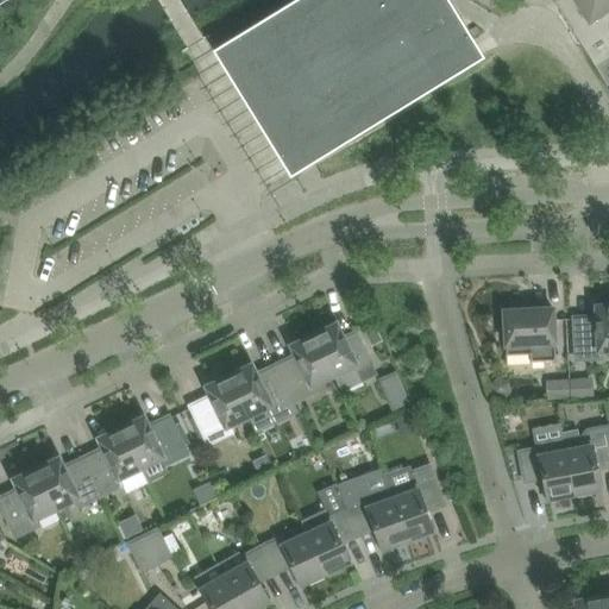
[(483,56),(483,55),(449,0),(294,0),(237,36),(249,56),(240,61),(251,77),(259,73),(303,145),(343,121),(352,137),(483,56)]
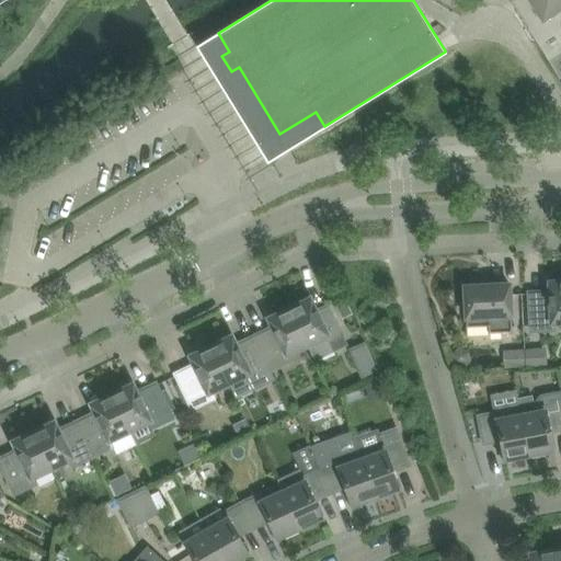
[(560,0),(531,0),(544,19),(560,7),(560,0)]
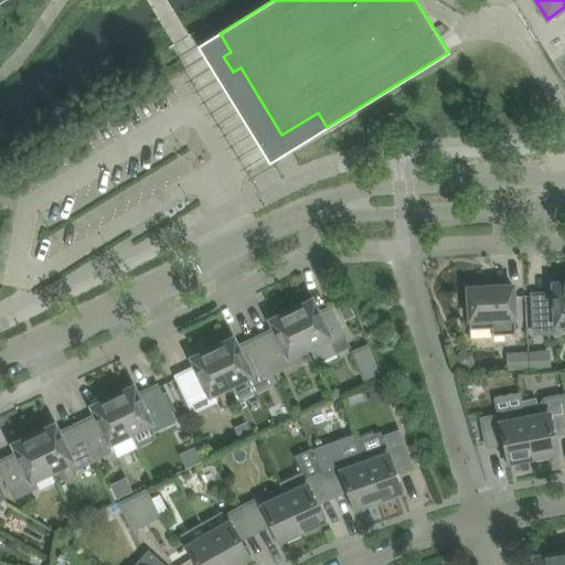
[(564,323),(564,280),(563,280),(563,284),(553,284),(554,294),(533,295),(534,332),(558,331),(557,324),(564,323)]
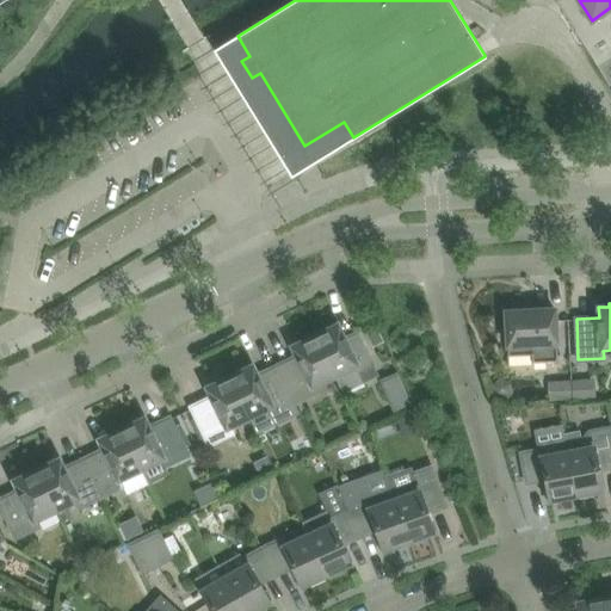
[(557,360),(555,319),(555,309),(532,310),(522,310),(522,308),(504,309),(504,327),(507,327),(508,356),(532,355),(532,362),(557,360)]
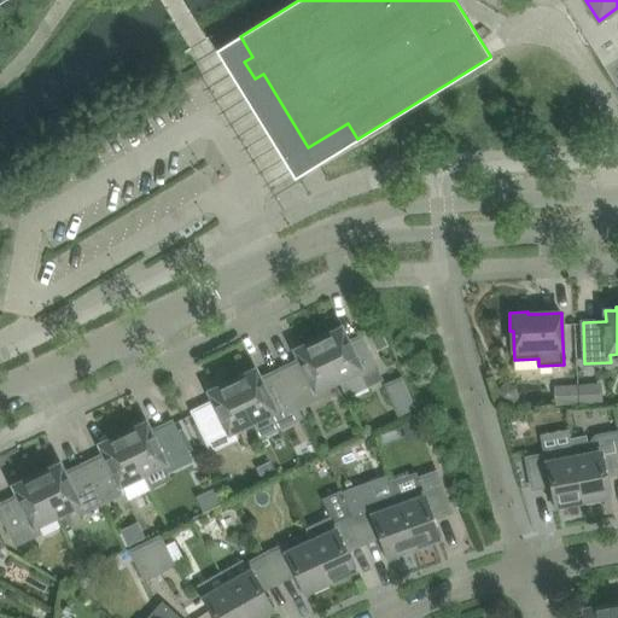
[(375,367),(371,357),(362,342),(355,344),(353,338),(348,340),(342,328),(332,333),(332,331),(318,337),(319,339),(338,379),(347,397),(351,395),(368,386),(375,383),(371,373),(377,369),(375,367)]
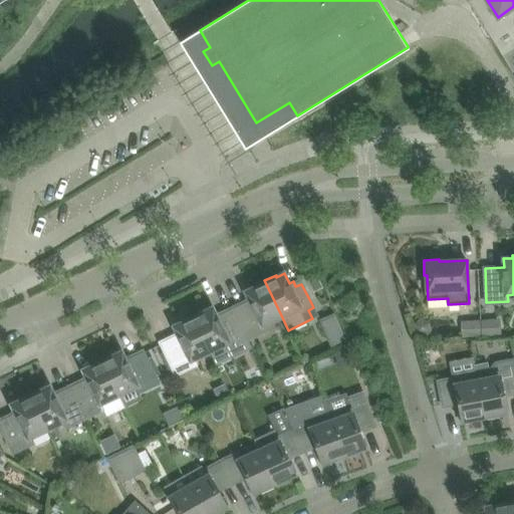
[(281,315),(265,282),(264,280),(253,286),(254,287),(246,291),(250,299),(233,307),(248,338),(267,329),(264,324),(281,315)]
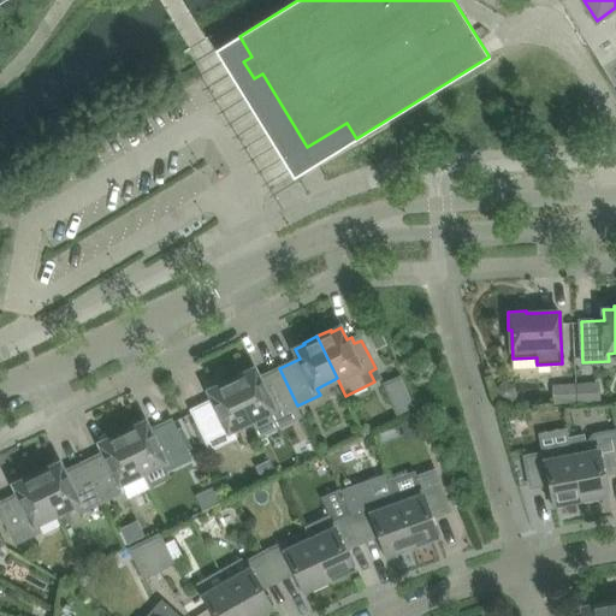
[(297,406),(279,368),(260,378),(255,368),(246,373),(244,371),(231,378),(232,379),(252,420),(268,412),(277,430),(303,416),(297,406)]
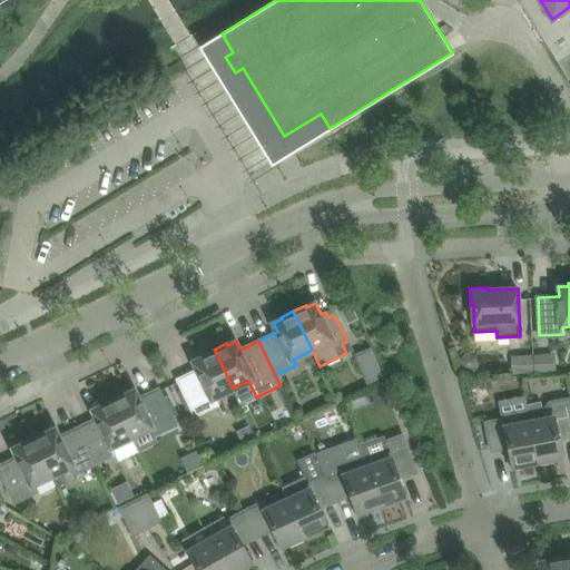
[(233,389),(215,351),(214,350),(202,355),(203,357),(194,362),(197,370),(178,380),(183,389),(193,410),(195,414),(216,404),(214,397),(233,389)]
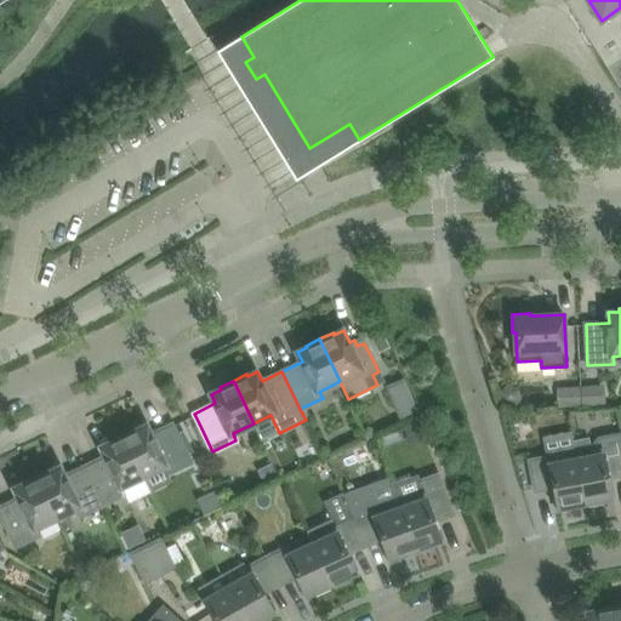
[(416,409),(403,381),(389,387),(402,415),(416,409)]
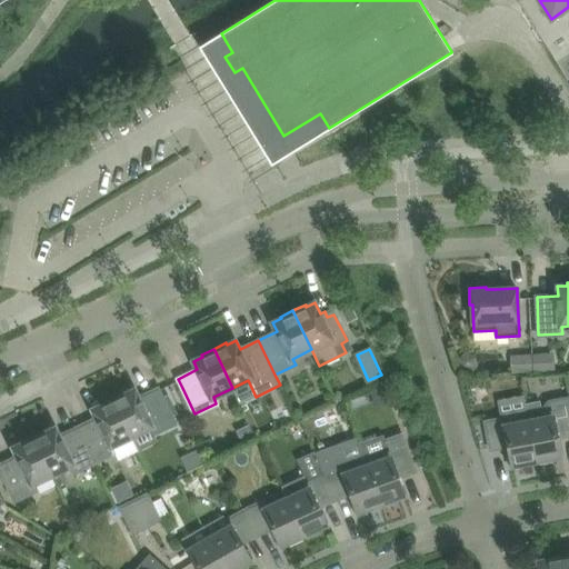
[(512,353),(513,371),(557,369),(556,351),(512,353)]
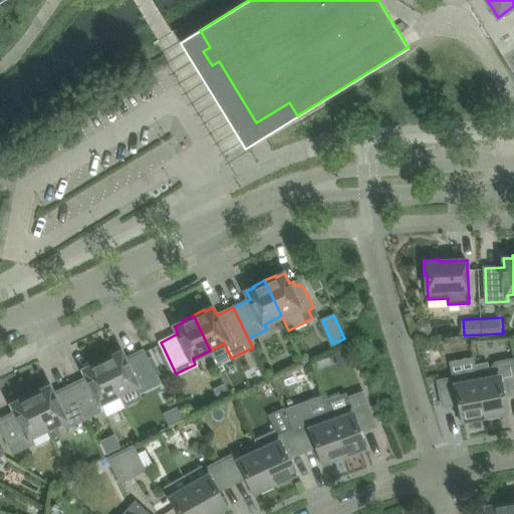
[(121,351),(114,355),(113,353),(101,358),(102,360),(118,394),(137,386),(139,392),(159,382),(156,376),(147,358),(143,350),(125,359),(121,351)]
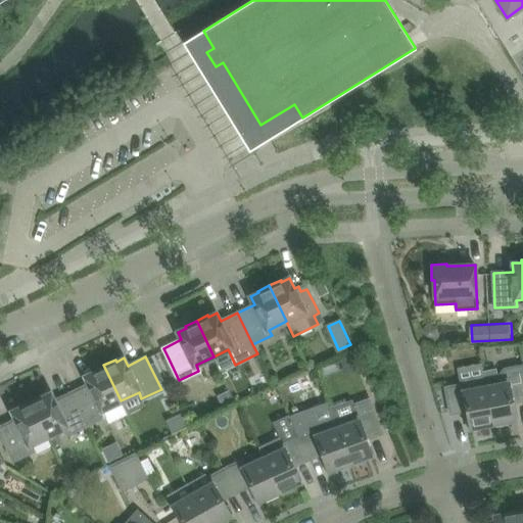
[(522,397),(522,364),(503,367),(495,377),(497,384),(486,386),(493,423),(517,418),(516,409),(514,410),(512,401),(522,397)]
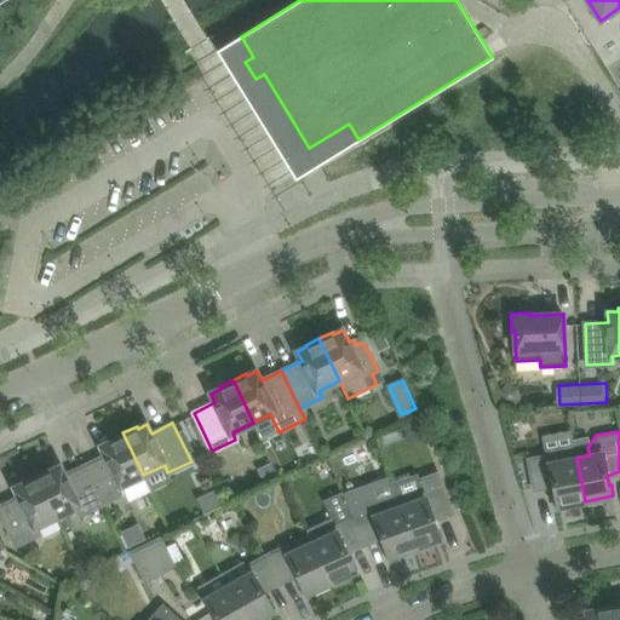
[(143,475),(124,435),(122,432),(110,440),(110,441),(101,446),(105,455),(85,465),(103,504),(126,493),(130,500),(150,491),(143,475)]
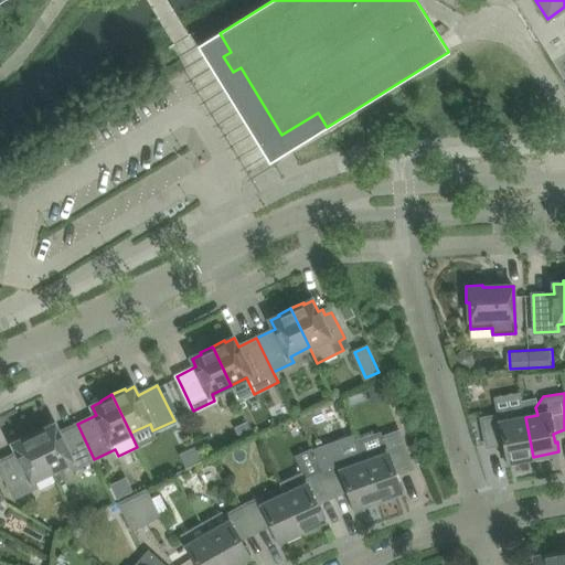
[(501,415),(482,418),(487,446),(504,443),(507,451),(504,451),(505,462),(533,457),(525,417),(523,405),(500,409),(501,415)]
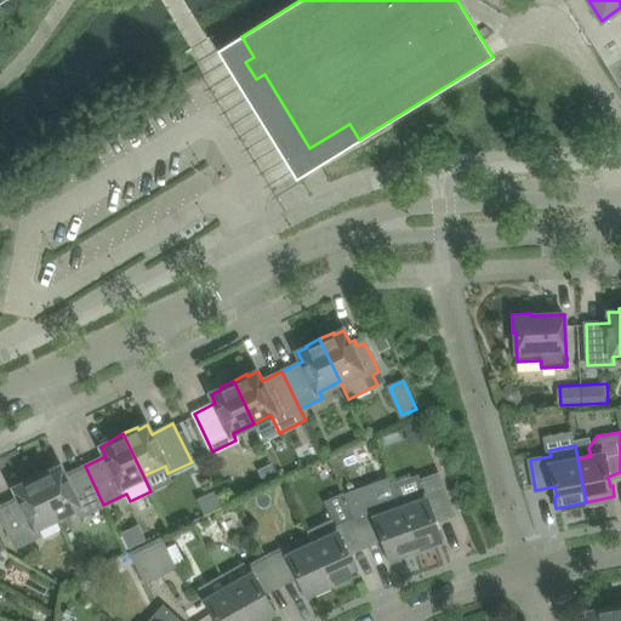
[(103,505),(85,466),(66,476),(61,466),(51,471),(50,468),(35,476),(57,518),(78,508),(81,514),(103,505)]
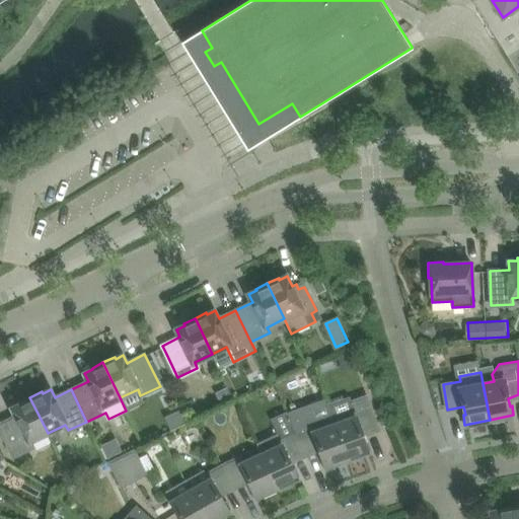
[(363,435),(378,429),(366,396),(350,402),(353,411),(336,417),(335,414),(331,415),(348,459),(371,450),(368,442),(366,443),(363,435)]
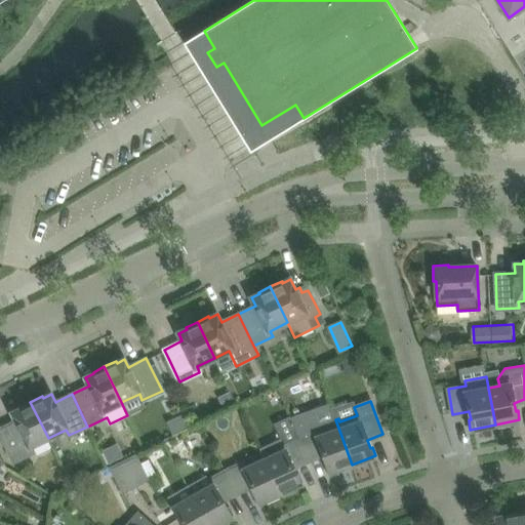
[(48,438),(30,402),(19,407),(21,409),(12,413),(15,421),(0,428),(0,433),(7,448),(13,461),(34,452),(31,446),(47,438),(48,438)]
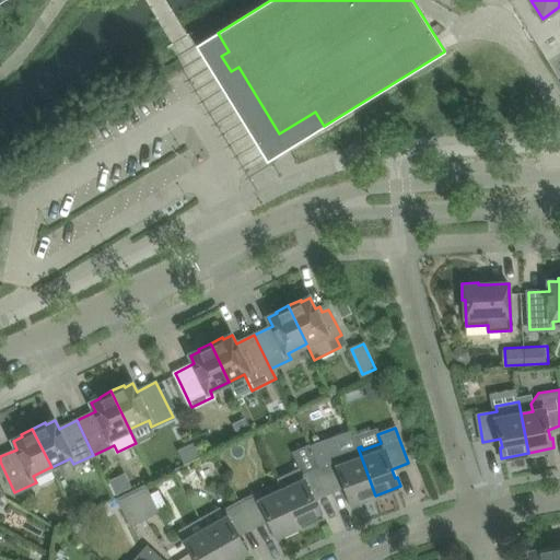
[(375,496),(358,447),(357,444),(339,451),(335,440),(317,446),(322,457),(316,459),(318,466),(328,490),(346,486),(348,494),(346,494),(349,504),(375,496)]
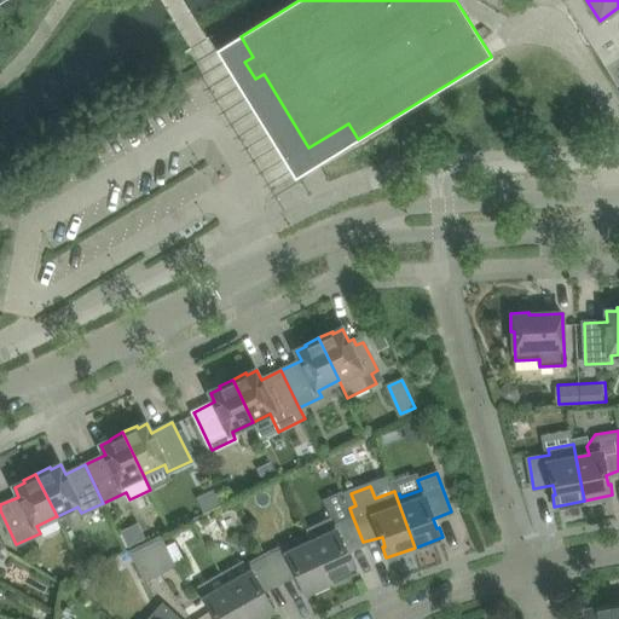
[(363,542),(352,515),(334,524),(330,518),(307,528),(313,542),(330,582),(357,570),(353,559),(351,560),(346,551),(363,542)]
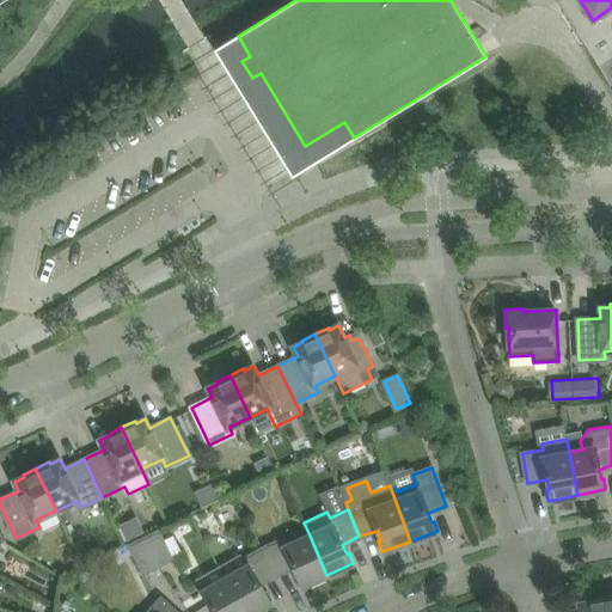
[(172,558),(158,532),(145,538),(158,565),(172,558)]
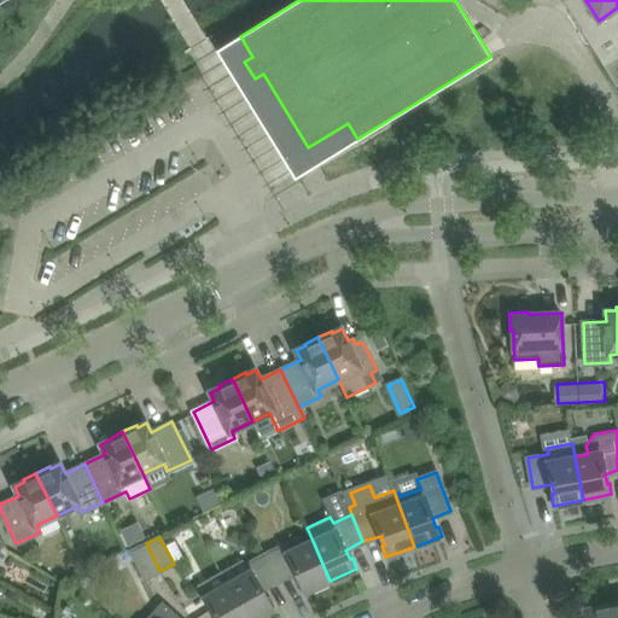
[(330,581),(313,541),(289,552),(286,544),(266,554),(279,581),(296,573),(301,582),(298,583),(303,593),(330,581)]
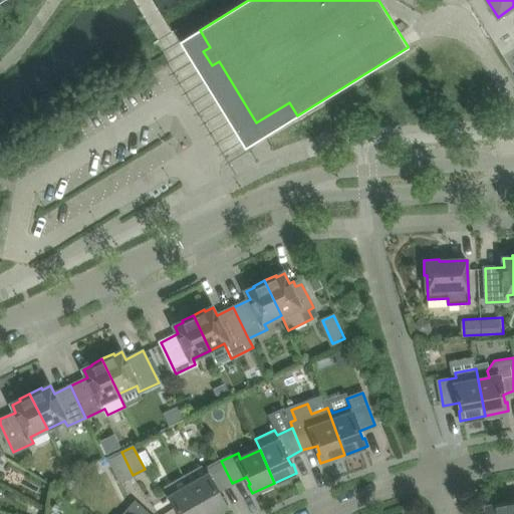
[(133,475),(121,452),(110,458),(121,480),(133,475)]
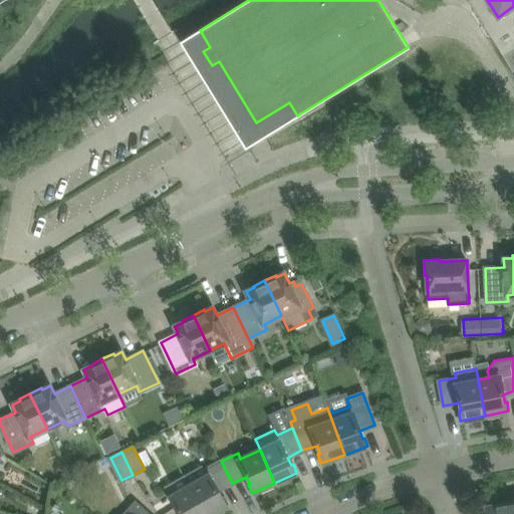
[(218,491),(232,483),(221,461),(205,470),(208,475),(190,485),(206,513),(213,513),(229,505),(224,497),(223,498),(218,491)]
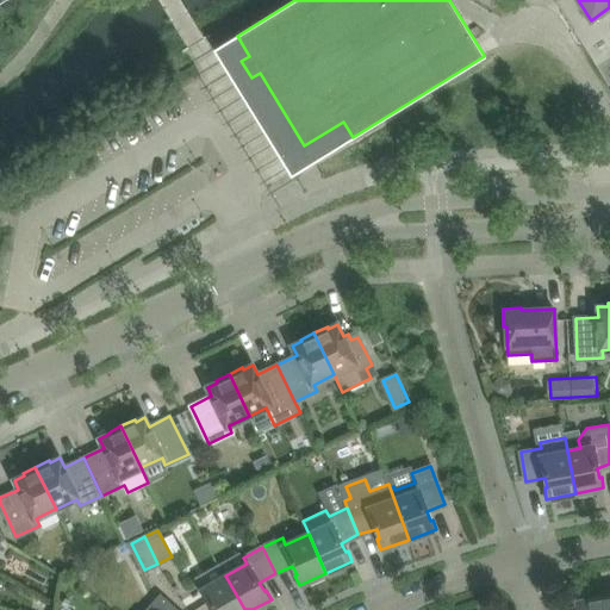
[(244,609),(225,576),(201,590),(213,609),(244,609)]
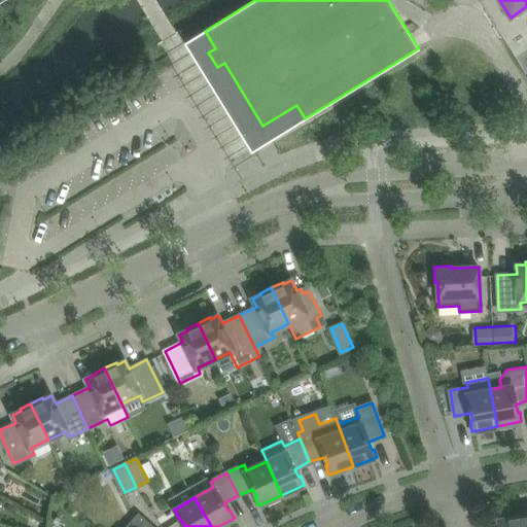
[(127,526),(153,526),(139,514),(127,526)]
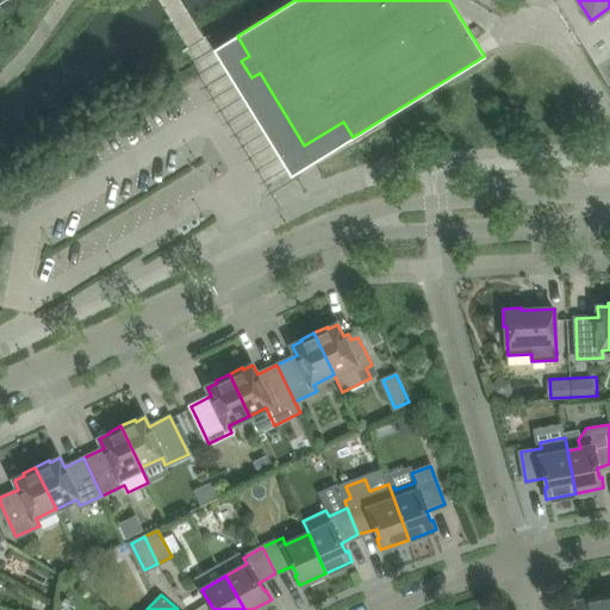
[(603,609),(601,595),(586,597),(586,599),(577,602),(578,608),(564,609),(603,609)]
